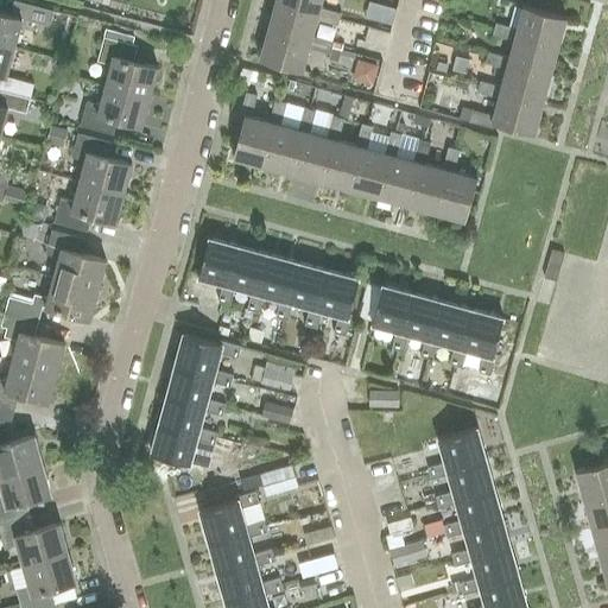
[(340,13),(318,7),(317,11),(277,0),(274,0),(267,29),(309,39),(310,37),(315,19),(336,25),(340,13)]
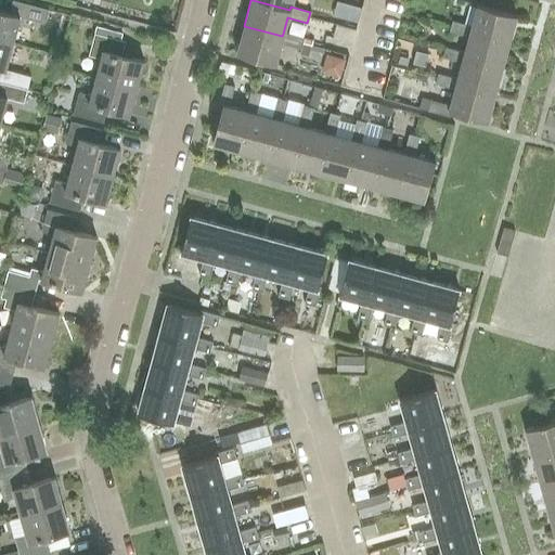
[(253,0),(289,10),(291,7),(292,0),(253,0)]
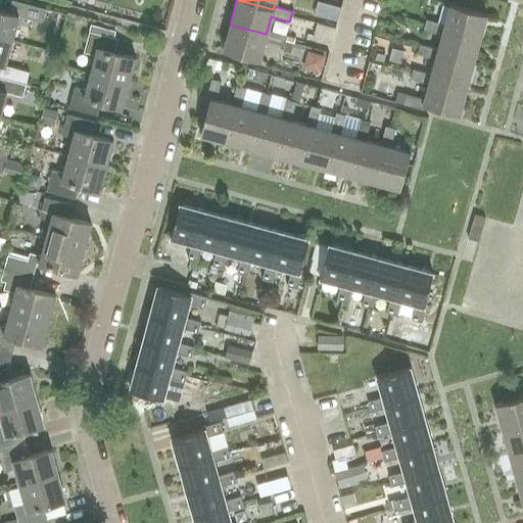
[(0,38),(11,41),(18,16),(42,22),(45,9),(12,1),(8,14),(0,11),(0,38)]
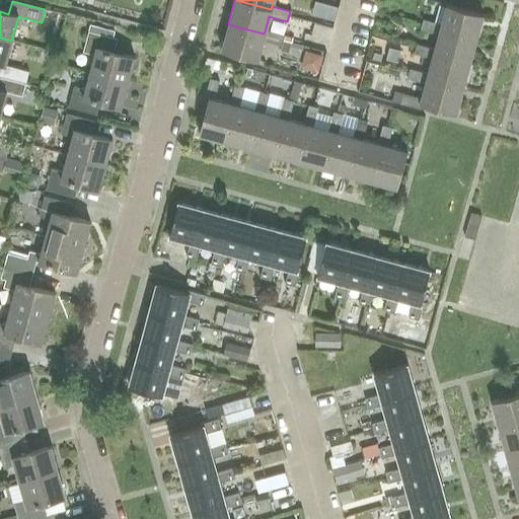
[(438,29),(475,40),(483,14),(445,4),(439,24),(422,19),(420,29),(437,33),(438,29)]
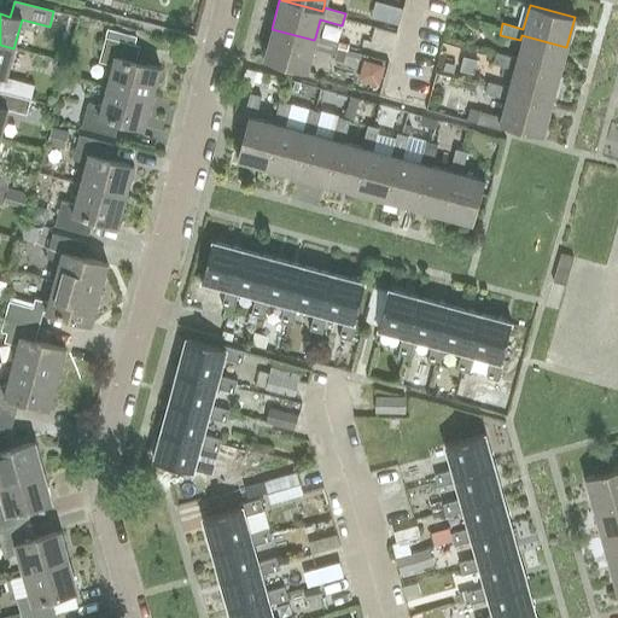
[(390,7),(386,22),(398,24),(402,10),(390,7)]
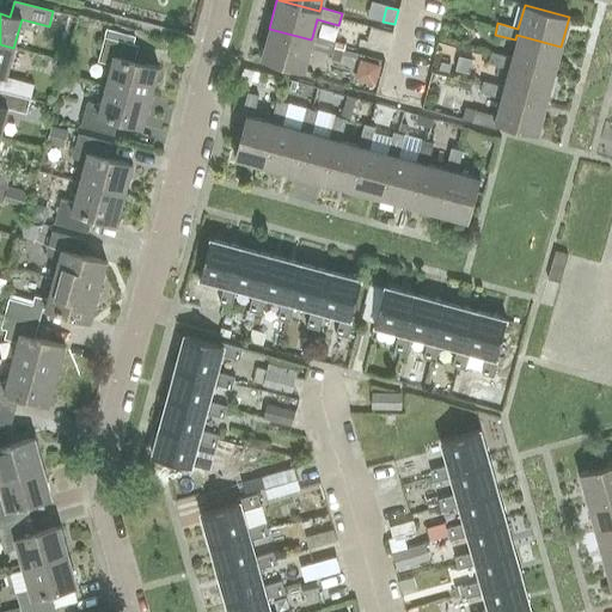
[(334,42),(312,37),(311,40),(269,29),(261,59),(304,69),(310,48),(331,54),(334,42)]
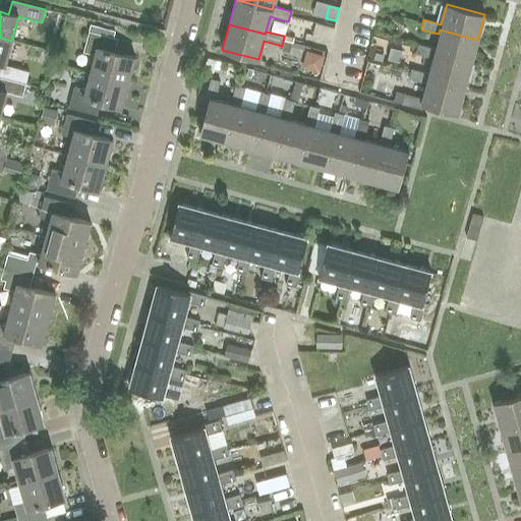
[(90,25),(82,53),(94,56),(90,72),(128,82),(134,58),(110,51),(113,40),(117,41),(117,40),(112,39),(114,32),(90,25)]
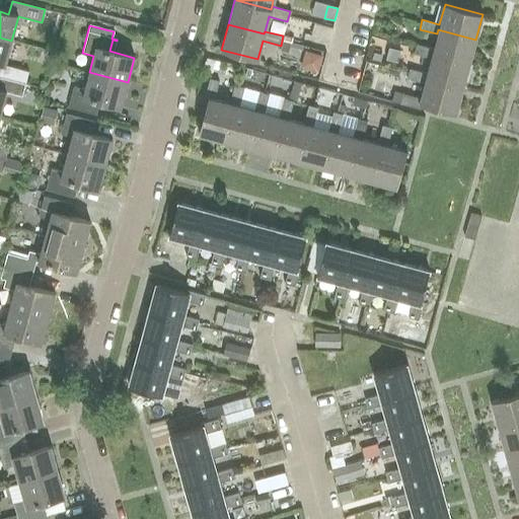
[(468,64),(475,40),(438,29),(437,33),(433,49),(416,44),(413,54),(430,59),(431,54),(468,64)]
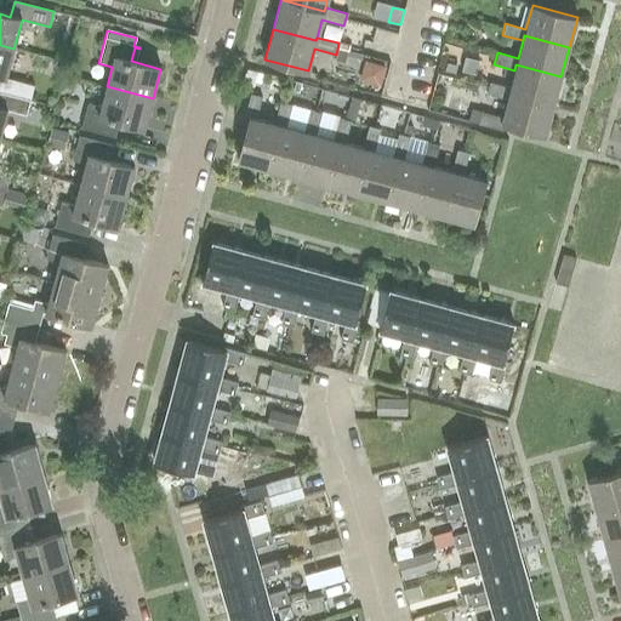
[(351,46),(340,43),(335,60),(346,62),(351,46)]
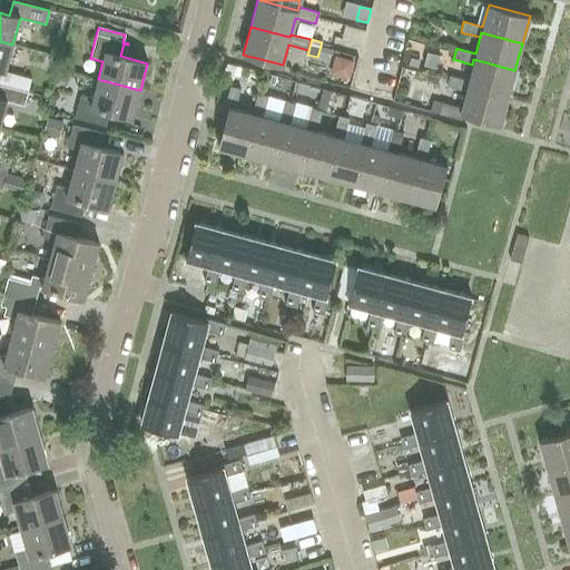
[(6,72),(12,45),(0,41),(0,85),(28,92),(31,79),(6,72)]
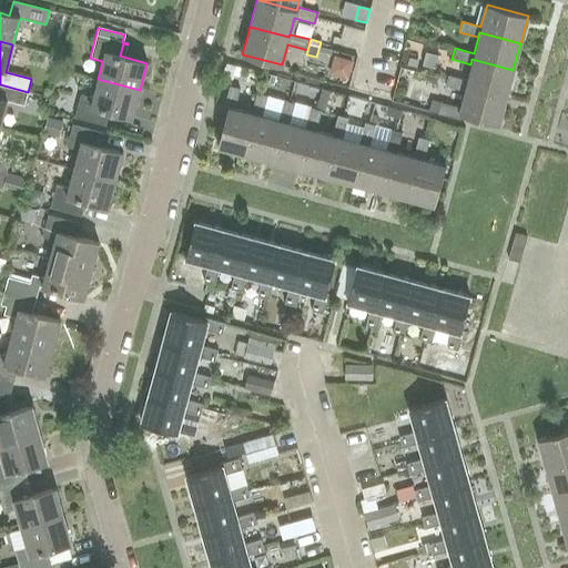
[(506,97),(513,70),(472,59),(470,64),(466,80),(446,75),(444,85),(464,91),(465,85),(506,97)]
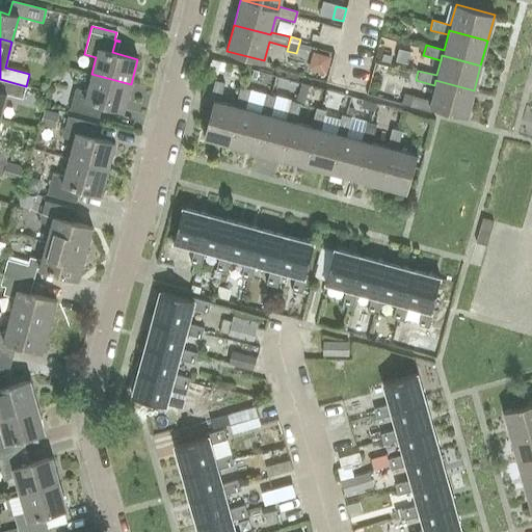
[(124,110),(131,84),(91,74),(86,91),(75,88),(70,110),(98,117),(102,105),(124,110)]
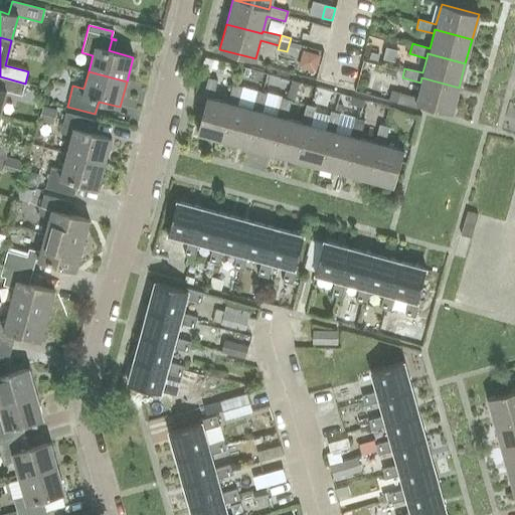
[(22,96),(25,83),(0,76),(0,116),(7,92),(22,96)]
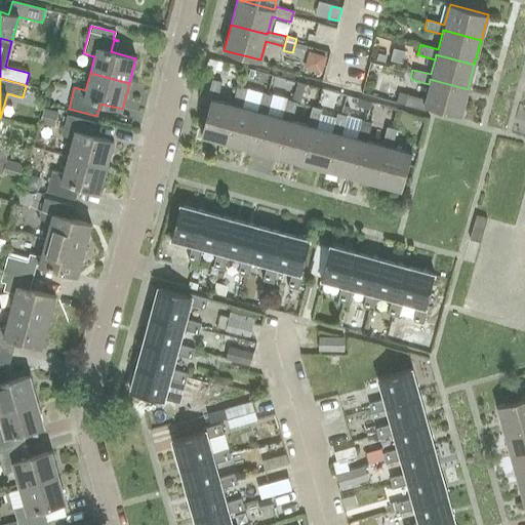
[(237,105),(232,104),(216,99),(221,82),(211,79),(206,99),(210,99),(201,135),(227,142),(237,105)]
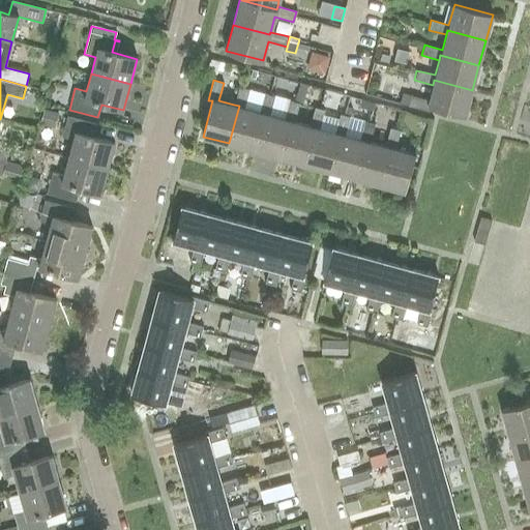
[(465,116),(472,90),(434,80),(433,85),(429,100),(410,95),(403,93),(400,104),(428,111),(430,107),(465,116)]
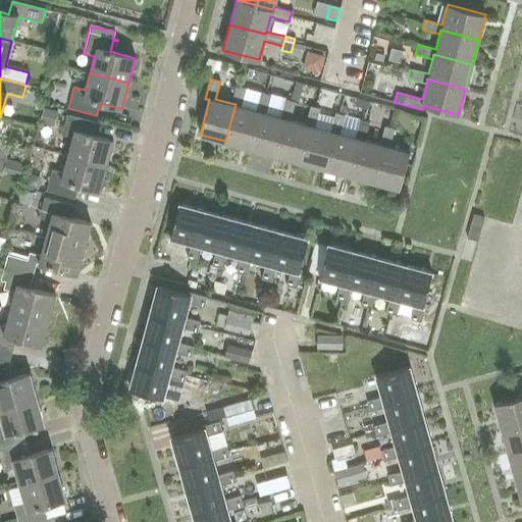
[(260,111),(255,109),(240,105),(245,89),(235,86),(230,103),(236,104),(225,141),(250,148),(260,111)]
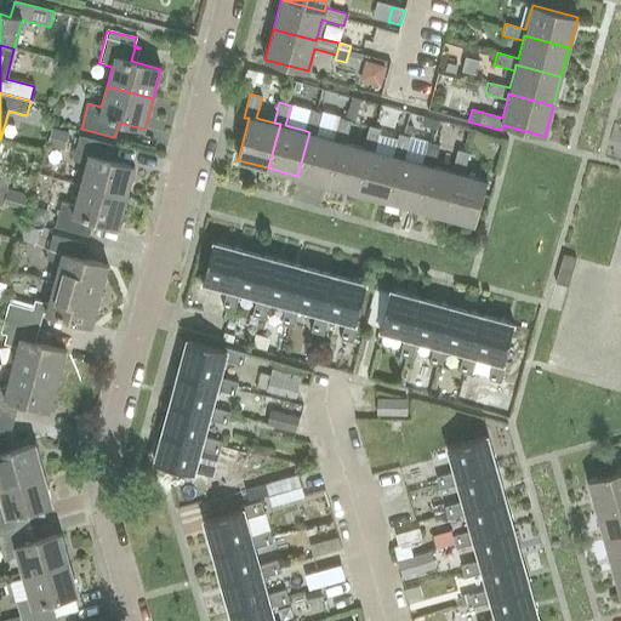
[(339,140),(332,138),(315,134),(322,113),(309,110),(303,130),(309,132),(297,176),(326,184),(339,140)]
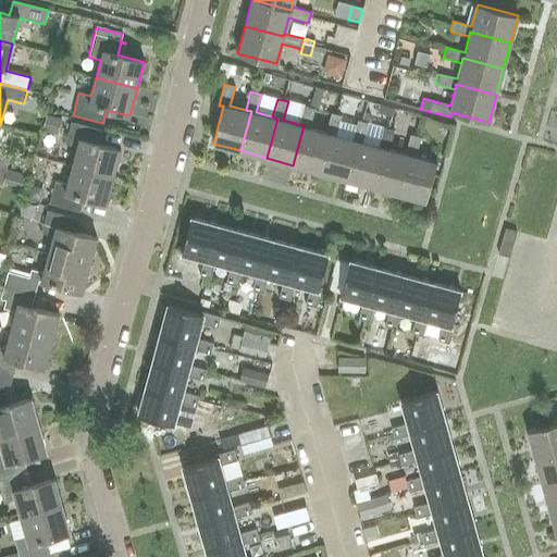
[(331,133),(325,131),(309,126),(314,109),(304,106),(298,124),(304,125),(293,165),(320,172),(331,133)]
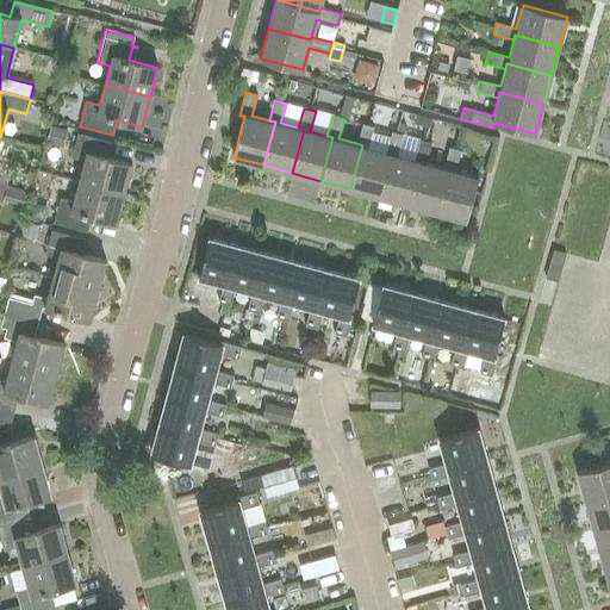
[(429,126),(430,119),(416,116),(414,123),(429,126)]
